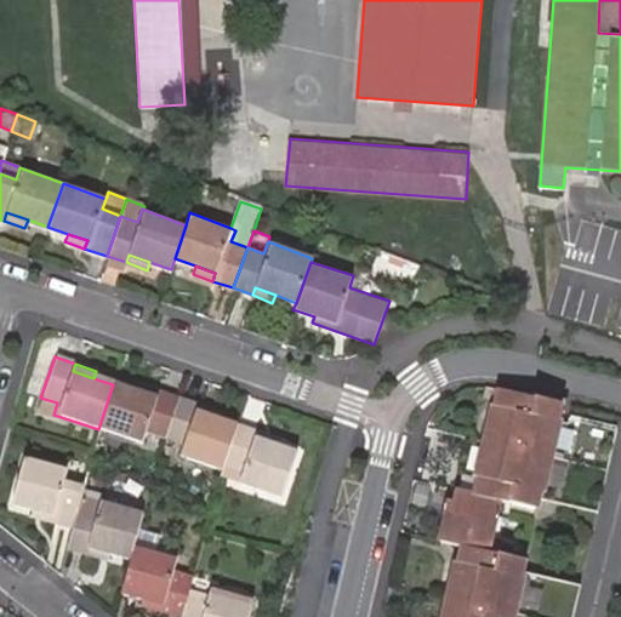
[(113,384),(98,429),(142,444),(146,433),(163,439),(177,398),(158,392),(154,399),(134,392),(113,384)]
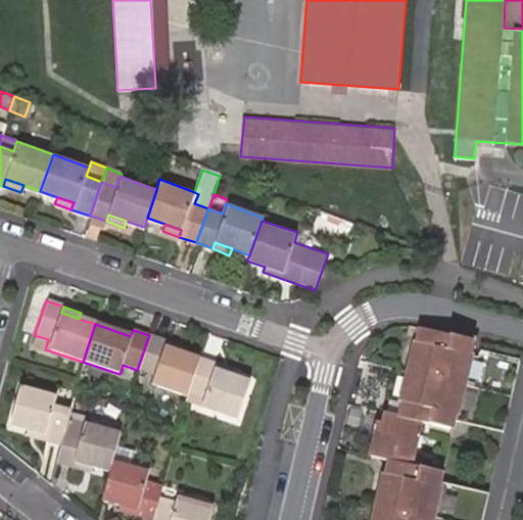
[(130,336),(133,330),(113,324),(112,330),(130,336)]
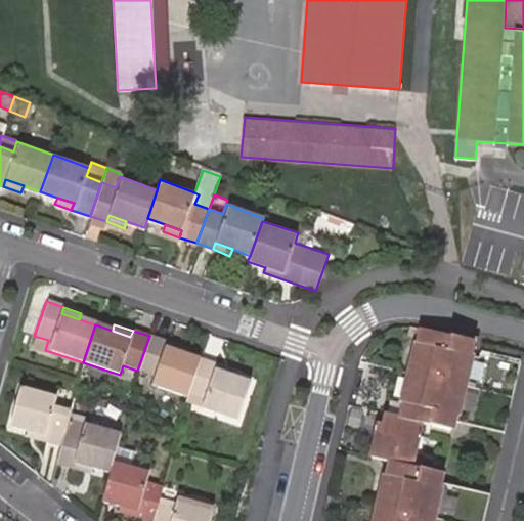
[(467,385),(473,354),(470,354),(473,339),(423,328),(420,341),(417,341),(409,372),(467,385)]
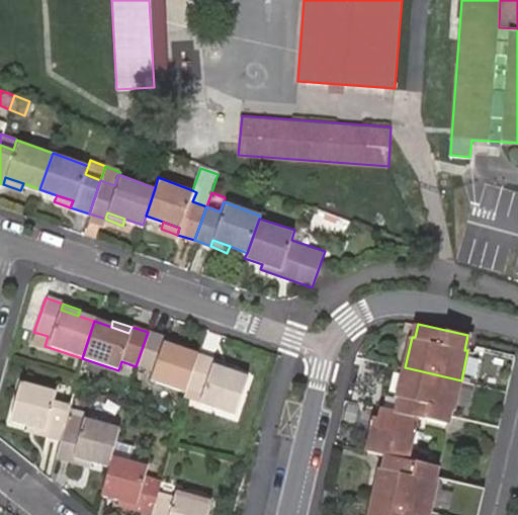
[(33,332),(30,340),(45,346),(48,336),(33,332)]
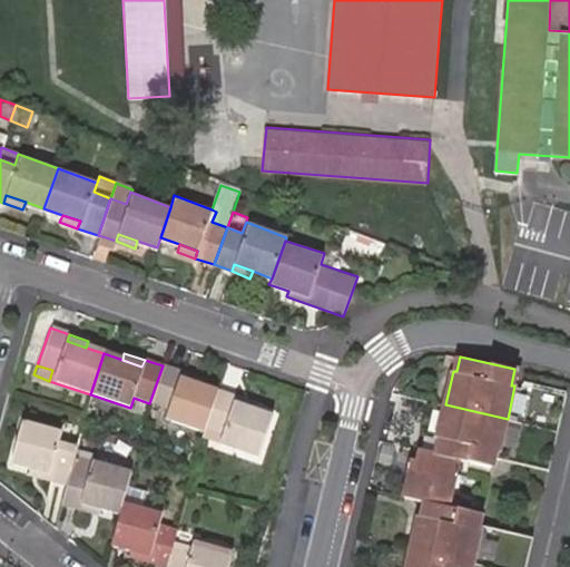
[(203,427),(215,390),(197,384),(177,378),(180,371),(163,365),(149,403),(165,409),(163,420),(202,432),(203,427)]
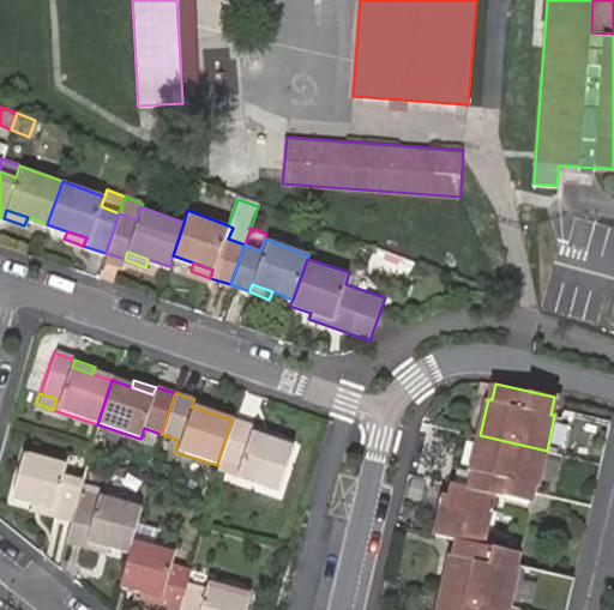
[(191,406),(212,414),(214,406),(194,399),(191,406)]
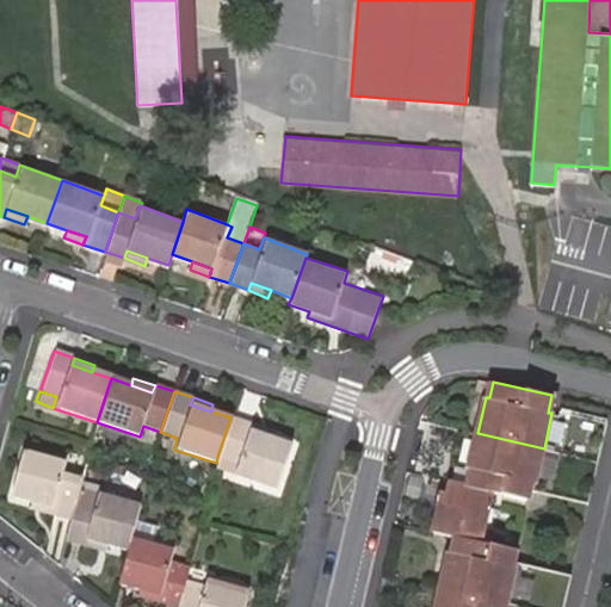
[(599,460),(610,416),(562,406),(560,415),(554,414),(545,448),(599,460)]
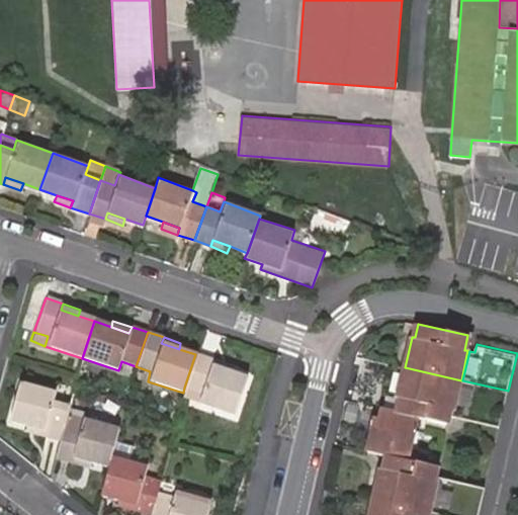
[(214,361),(195,354),(184,388),(201,393),(197,403),(234,415),(246,378),(228,372),(212,366),(214,361)]
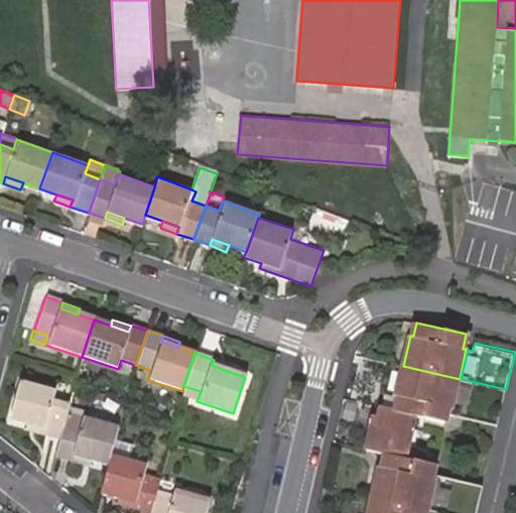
[(230,365),(214,360),(212,365),(227,371),(230,365)]
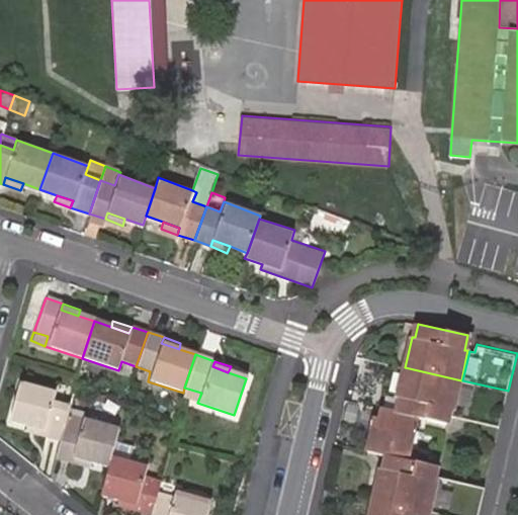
[(453,412),(461,380),(405,367),(398,398),(400,399),(397,412),(418,417),(447,424),(450,411),(453,412)]
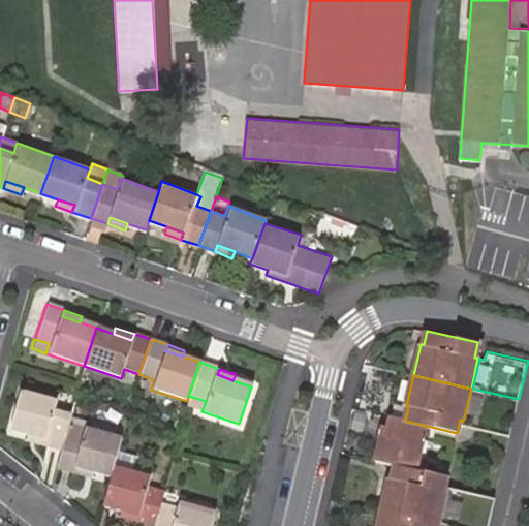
[(39,440),(58,446),(63,430),(69,409),(54,405),(57,396),(19,383),(6,424),(25,429),(41,434),(39,440)]
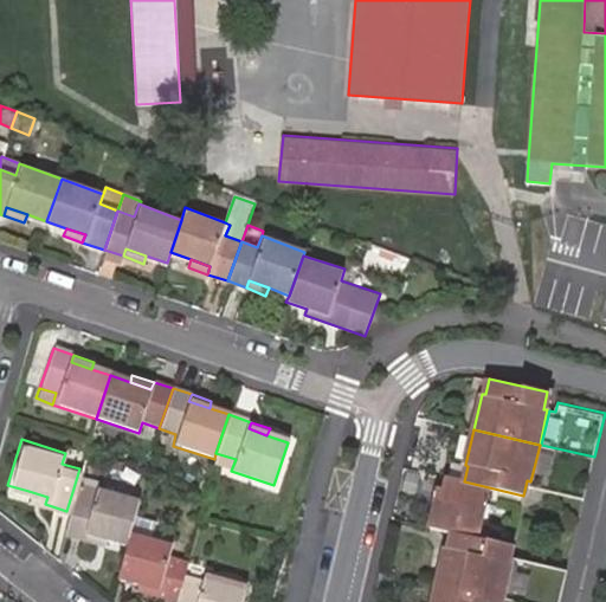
[(585,494),(594,457),(541,445),(533,481),(585,494)]
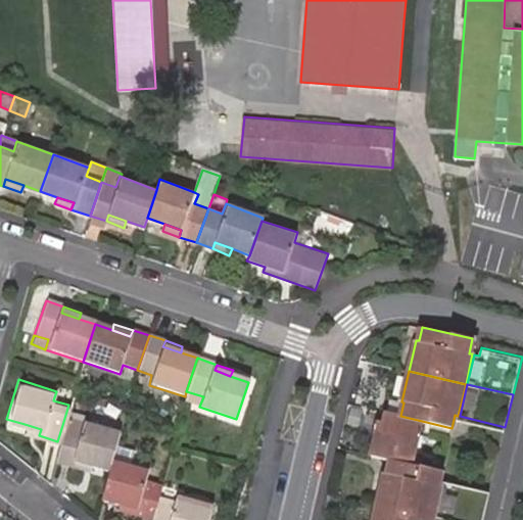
[(357,421),(360,410),(352,408),(350,420),(357,421)]
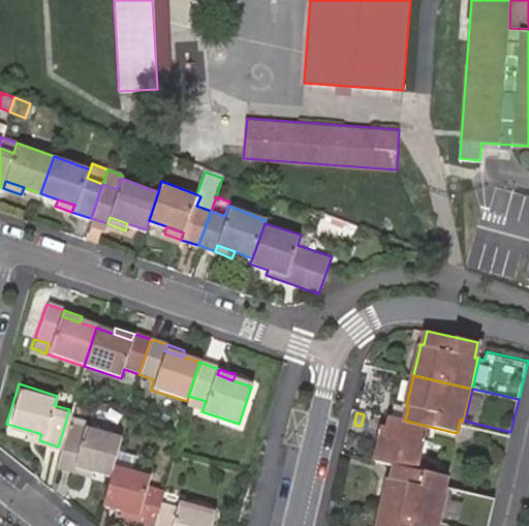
[(415,470),(427,426),(405,421),(386,416),(378,450),(383,452),(380,462),(395,465),(415,470)]
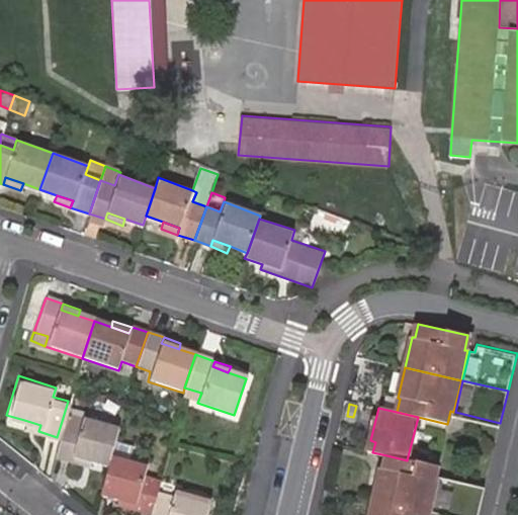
[(57,437),(52,455),(69,459),(71,454),(88,459),(106,465),(108,456),(117,428),(80,417),(78,426),(62,421),(57,437)]
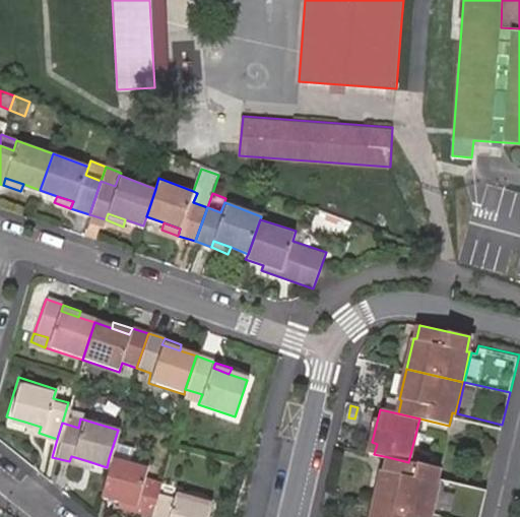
[(22,428),(39,433),(41,427),(24,422),(22,428)]
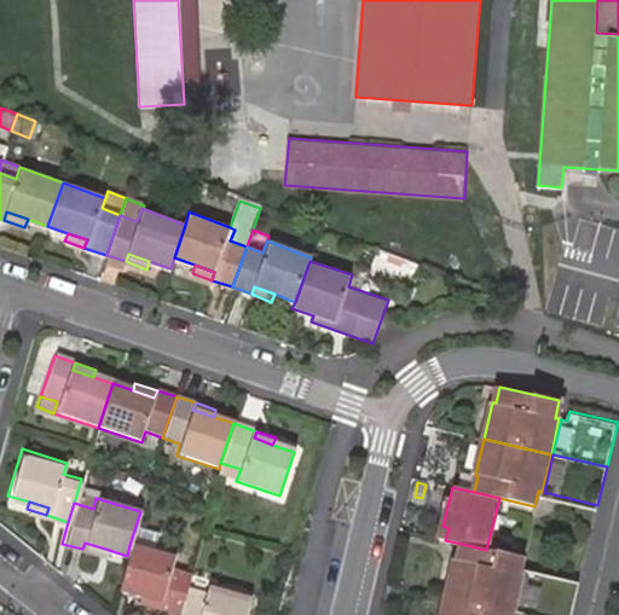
[(85,543),(82,549),(103,555),(105,549),(85,543)]
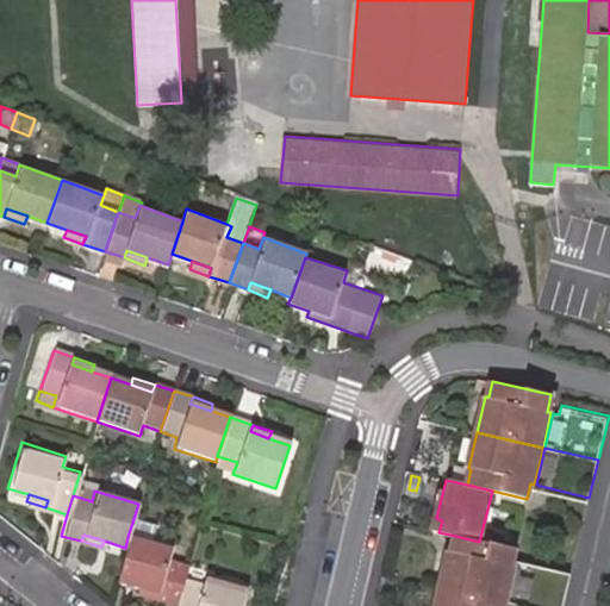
[(506,601),(515,566),(511,564),(515,550),(479,542),(455,536),(452,550),(449,549),(441,586),(506,601)]
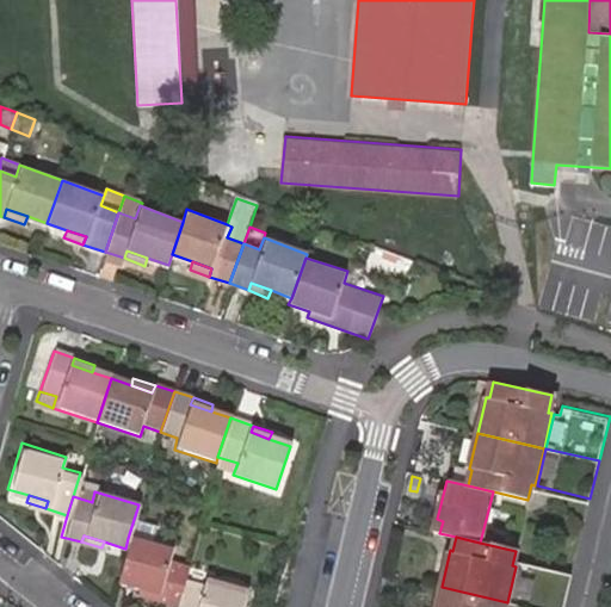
[(179,589),(185,565),(168,561),(172,550),(128,538),(125,549),(116,582),(135,589),(154,594),(153,601),(174,606),(179,589)]
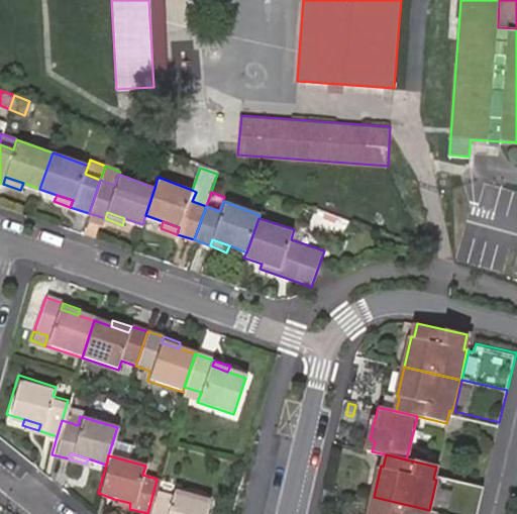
[(446,513),(477,513),(484,487),(439,476),(431,510),(446,513)]
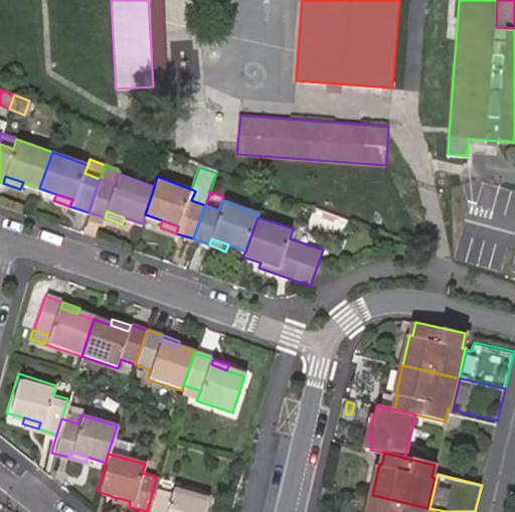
[(147,511),(146,511),(202,511),(206,501),(169,490),(166,501),(151,497),(147,511)]
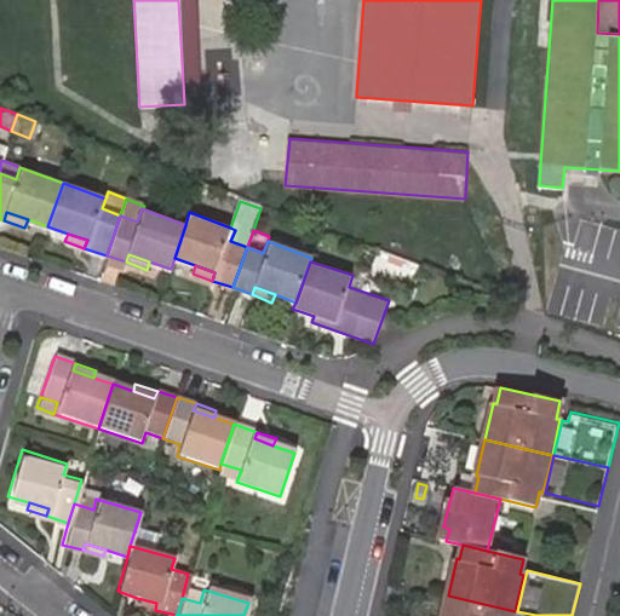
[(619,615),(619,591),(615,591),(608,615),(619,615)]
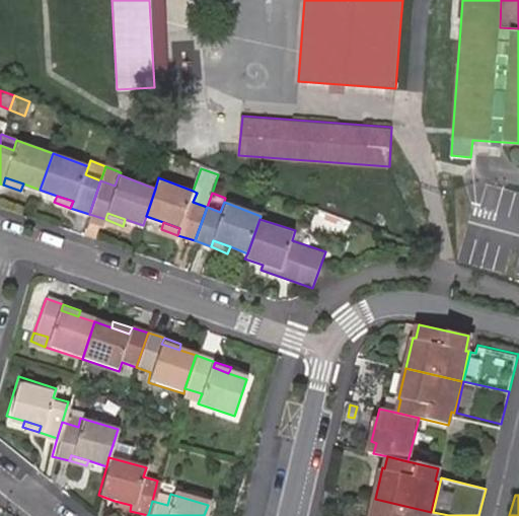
[(430,515),(431,512),(375,499),(370,515),(430,515)]
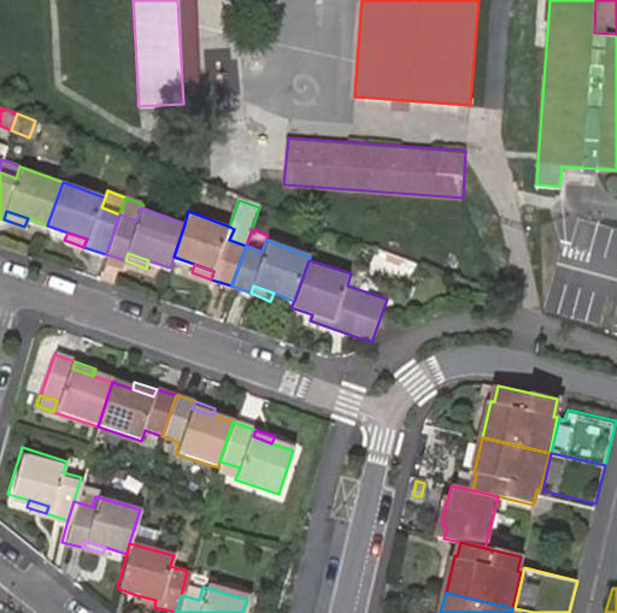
[(156,600),(136,595),(134,601),(154,607),(156,600)]
